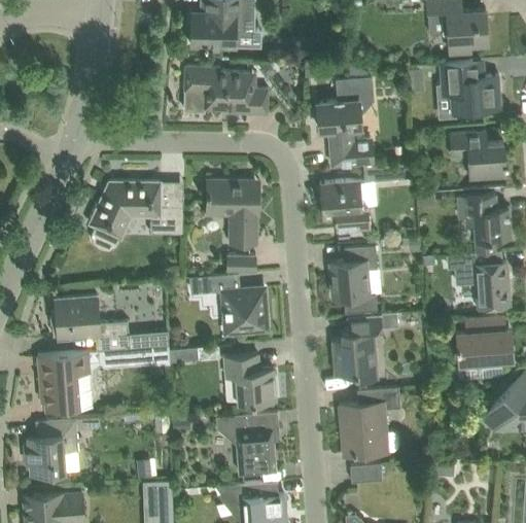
[(254,0),(203,0),(203,13),(190,12),(189,46),(236,48),(236,31),(254,32),(254,0)]
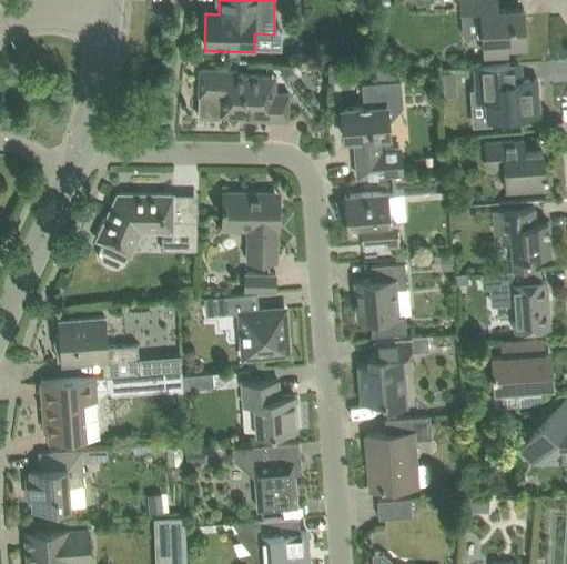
[(483,38),(484,58),(506,57),(506,50),(525,48),(523,11),(497,13),(495,0),(459,0),(461,14),(475,13),(477,38),(483,38)]
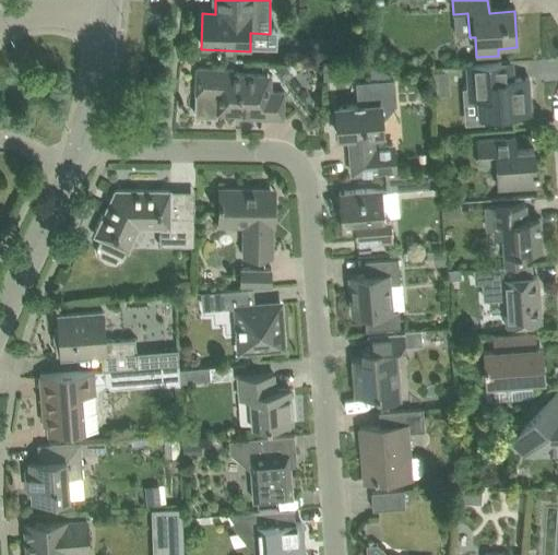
[(501,66),(479,68),(466,69),(469,104),(477,103),(478,120),(531,117),(529,82),(502,83),(501,66)]
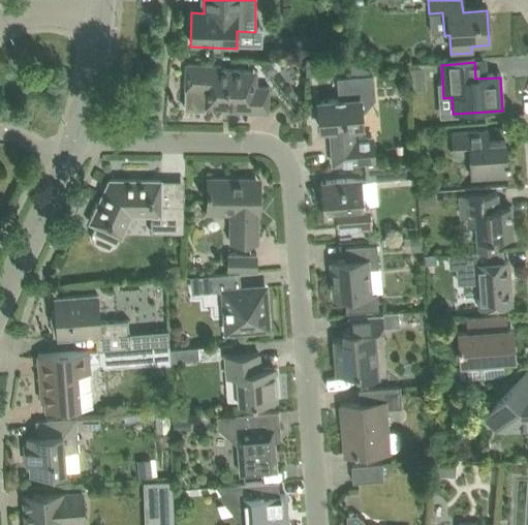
[(350,66),(350,78),(369,78),(369,66),(350,66)]
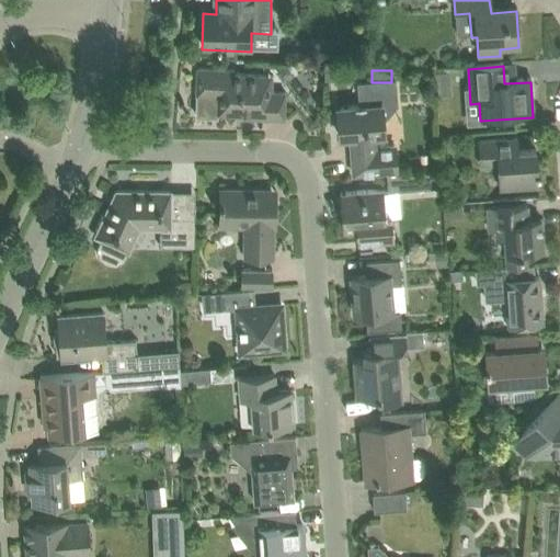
[(197,72),(196,99),(195,120),(217,121),(217,116),(250,117),(249,121),(284,123),(285,97),(271,95),(272,79),(235,77),(235,74),(197,72)]
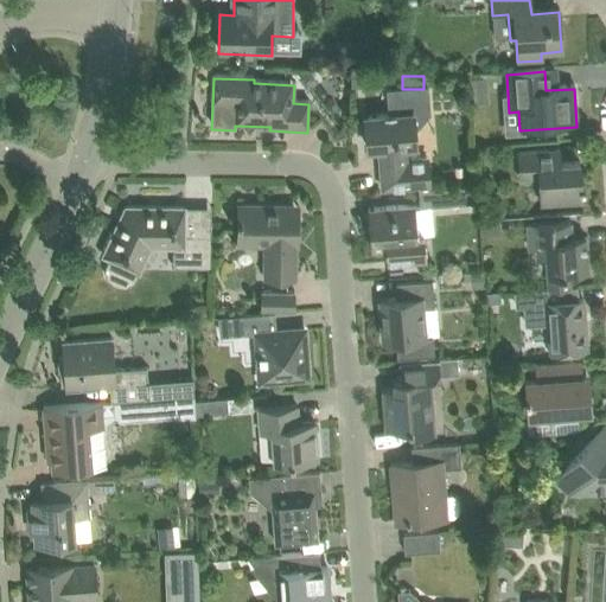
[(485,82),(471,83),(472,107),(486,106),(485,82)]
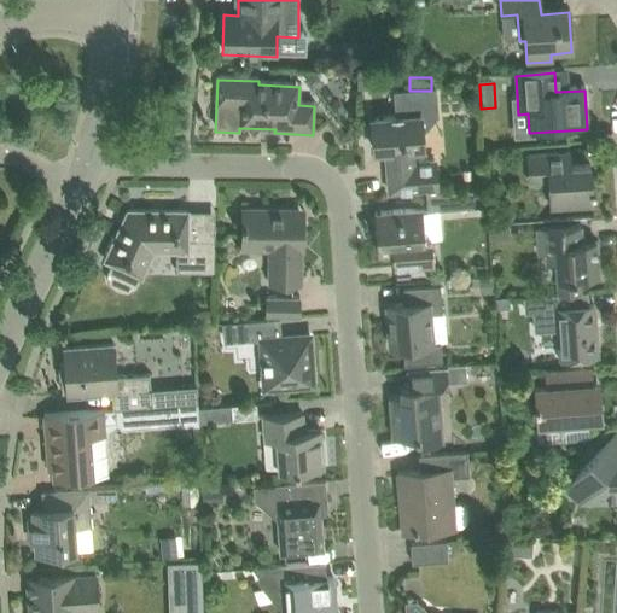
[(395,120),(372,122),(374,156),(389,155),(389,167),(386,167),(389,196),(413,193),(437,192),(435,164),(415,165),(415,153),(424,152),(423,134),(421,117),(437,116),(436,93),(393,97),(395,120)]
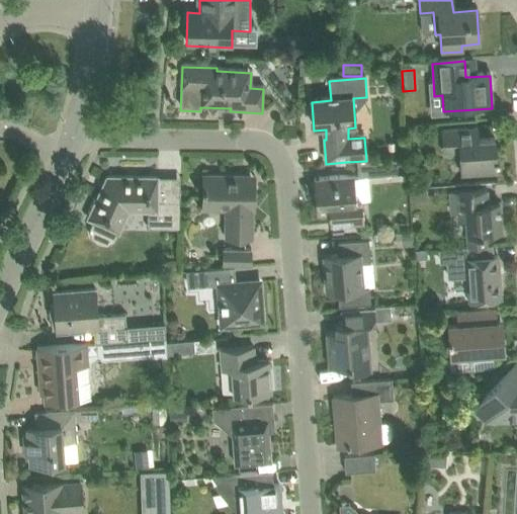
[(477,131),(456,132),(442,133),(443,155),(460,154),(461,177),(497,174),(495,142),(478,143),(477,131)]
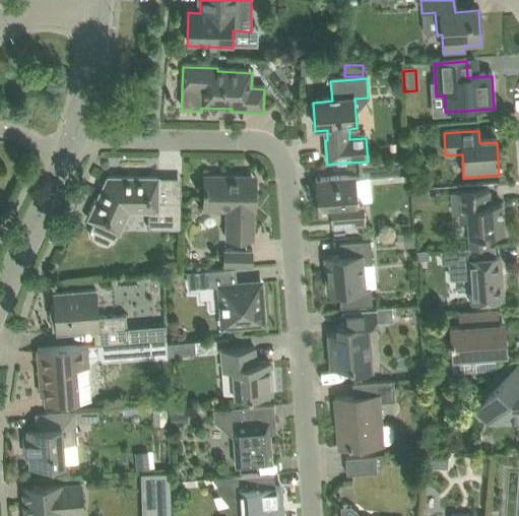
[(359,167),(360,181),(409,177),(408,163),(359,167)]
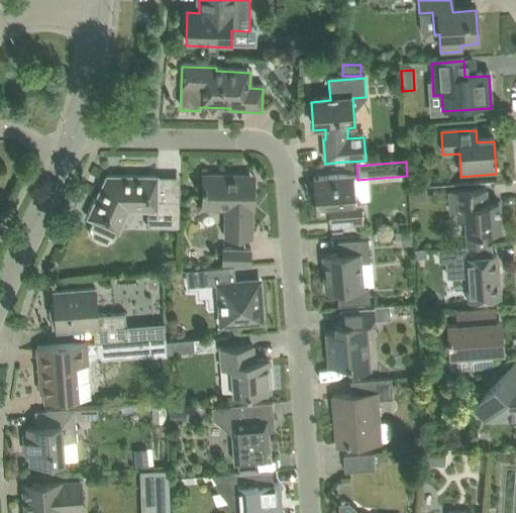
[(333,180),(313,181),(316,215),(328,214),(329,226),(344,225),(363,223),(362,204),(355,205),(353,178),(333,180)]
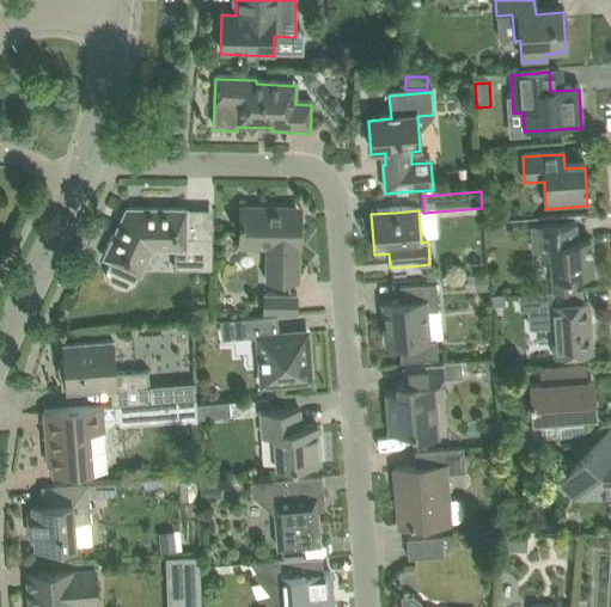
[(115,292),(126,293),(135,288),(152,252),(175,252),(175,274),(213,274),(213,241),(185,241),(187,213),(127,212),(104,261),(110,264),(105,274),(108,284),(115,292)]
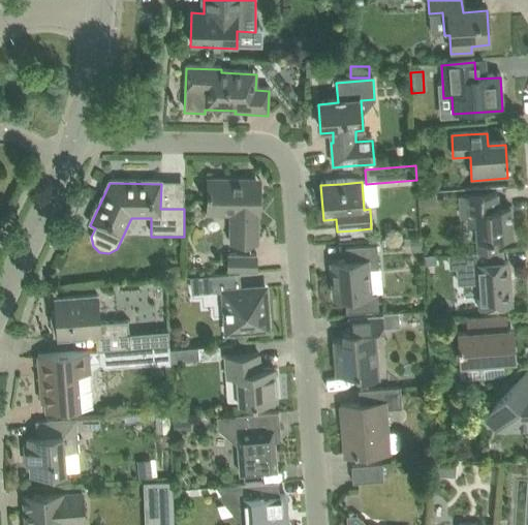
[(207,216),(228,216),(228,246),(256,246),(257,216),(259,216),(260,183),(208,183),(207,216)]
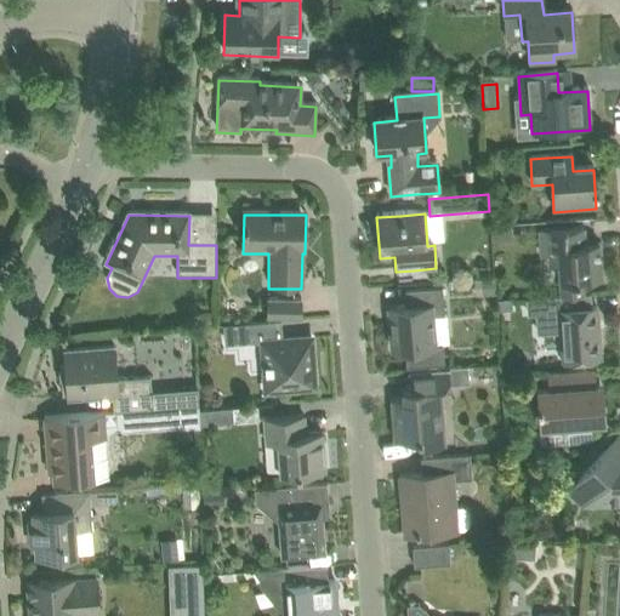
[(490,229),(491,244),(511,243),(510,228),(490,229)]
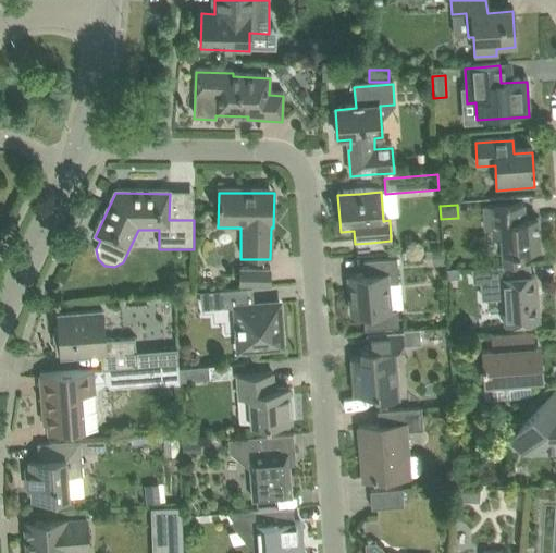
[(504,269),(522,267),(521,255),(540,253),(536,220),(523,221),(522,206),(501,208),(483,209),(485,229),(492,229),(493,240),(502,238),(504,269)]
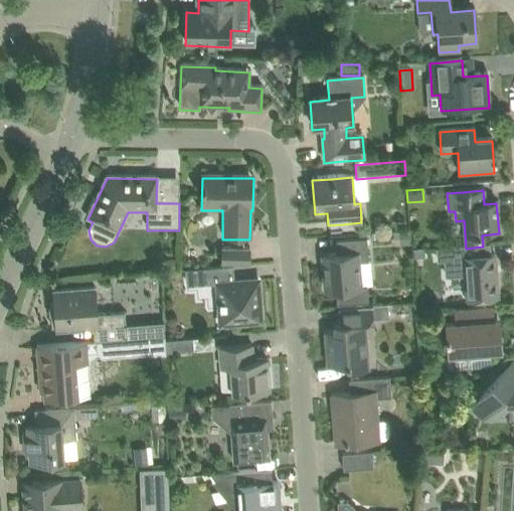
[(408,233),(398,234),(399,248),(409,247),(408,233)]
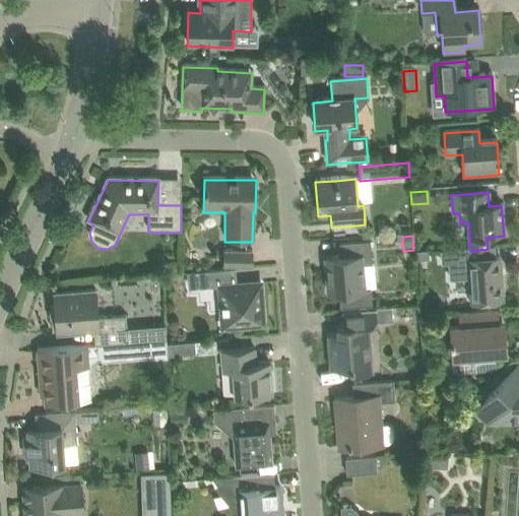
[(370,244),(360,245),(339,246),(340,259),(325,260),(328,296),(339,295),(340,310),(372,308),(370,292),(364,292),(362,267),(372,266),(370,244)]
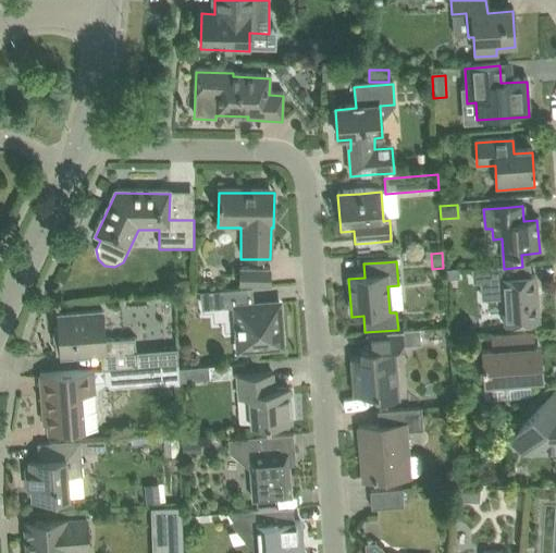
[(489,270),(472,271),(473,285),(481,285),(482,303),(504,300),(505,326),(516,324),(538,322),(534,279),(528,280),(527,267),(522,267),(504,269),(489,270)]
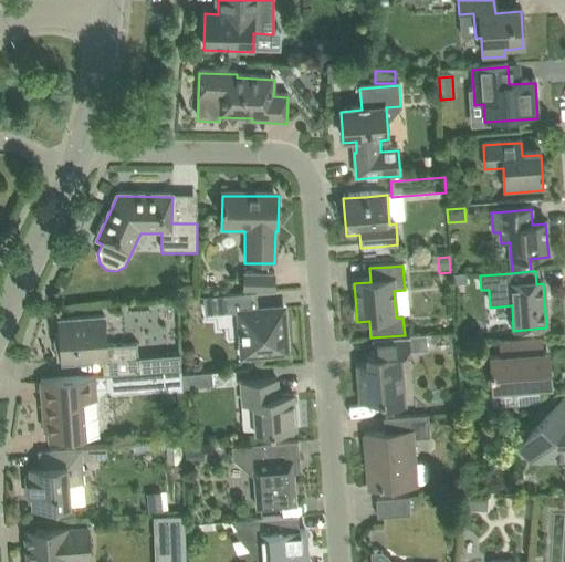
[(244,293),(274,293),(274,276),(244,276),(244,293)]
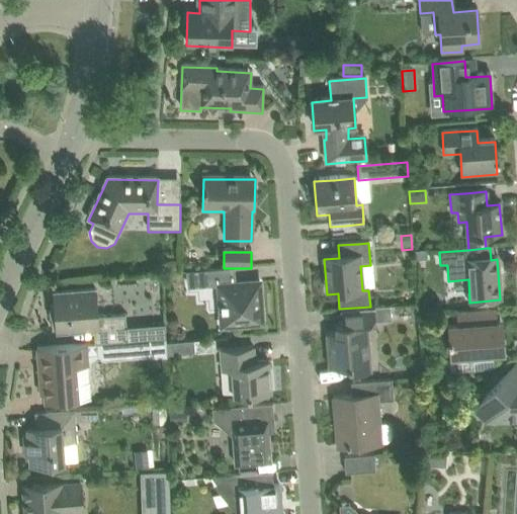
[(427,253),(414,254),(415,262),(427,262),(427,253)]
